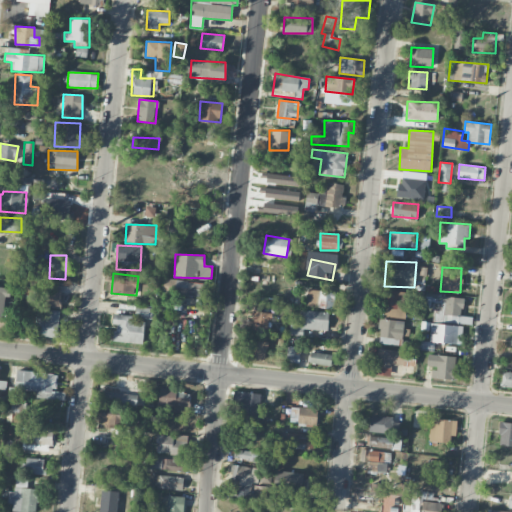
[(163,293),(203,297),(204,282),(164,278),(163,293)]
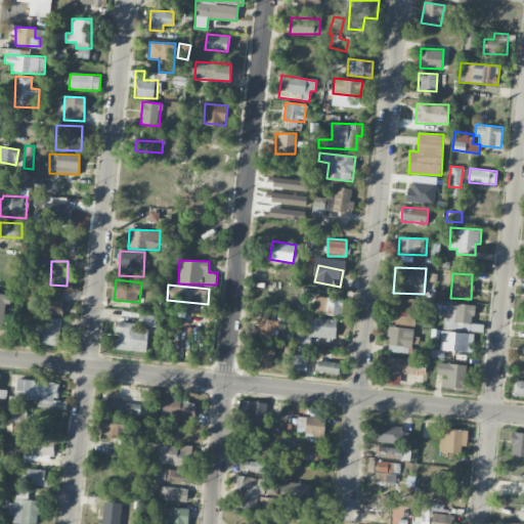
[(23,301),(34,302),(35,293),(24,291),(23,301)]
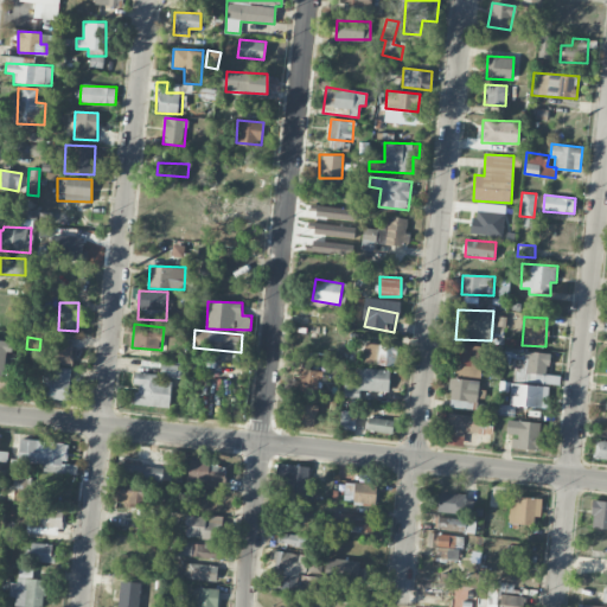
[(0,374),(5,375),(6,351),(12,352),(12,342),(0,340),(0,374)]
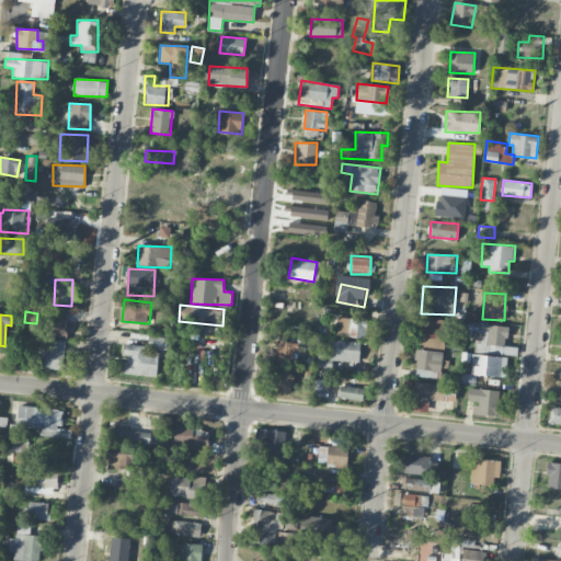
[(448,322),(420,316),(413,342),(442,350),(448,322)]
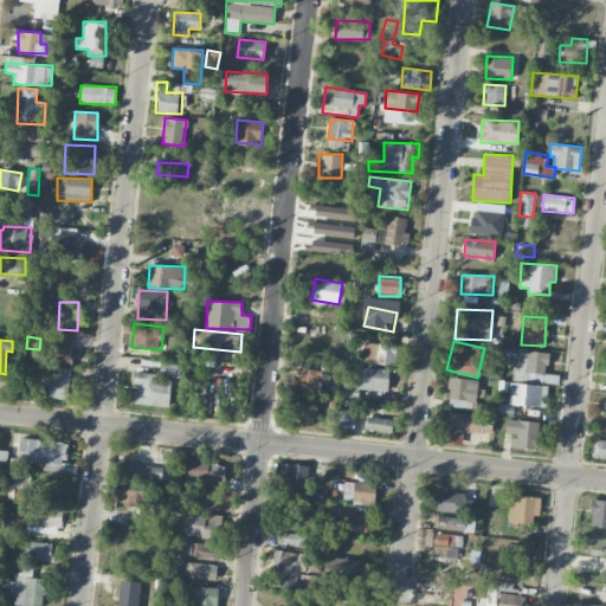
[(50,363),(72,363),(72,345),(50,343),(50,363)]
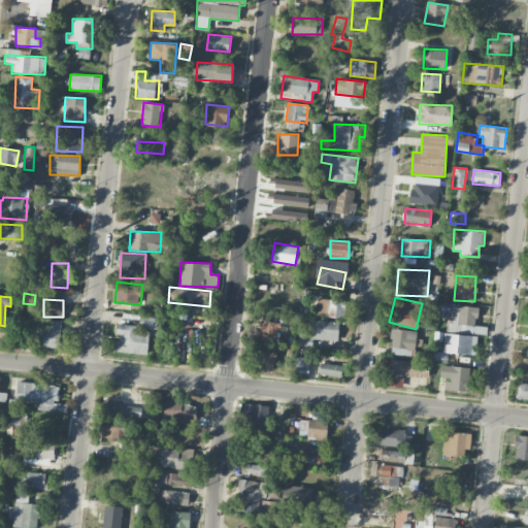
[(344,318),(345,300),(318,299),(317,317),(344,318)]
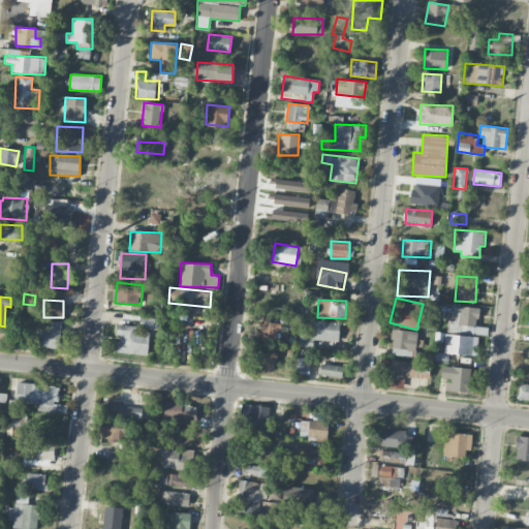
[(478,309),(455,307),(454,320),(447,320),(446,332),(487,336),(488,328),(476,327),(478,309)]
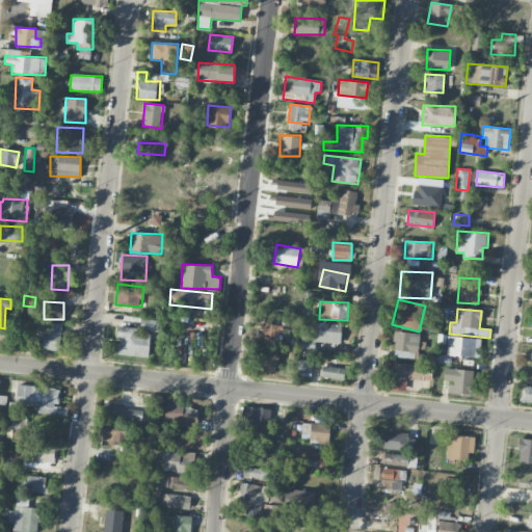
[(62,323),(40,319),(34,348),(58,351),(62,323)]
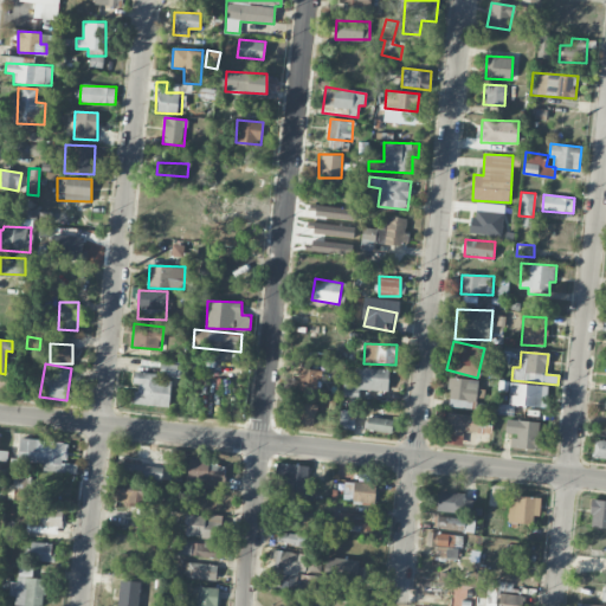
[(178,378),(180,365),(161,363),(160,375),(178,378)]
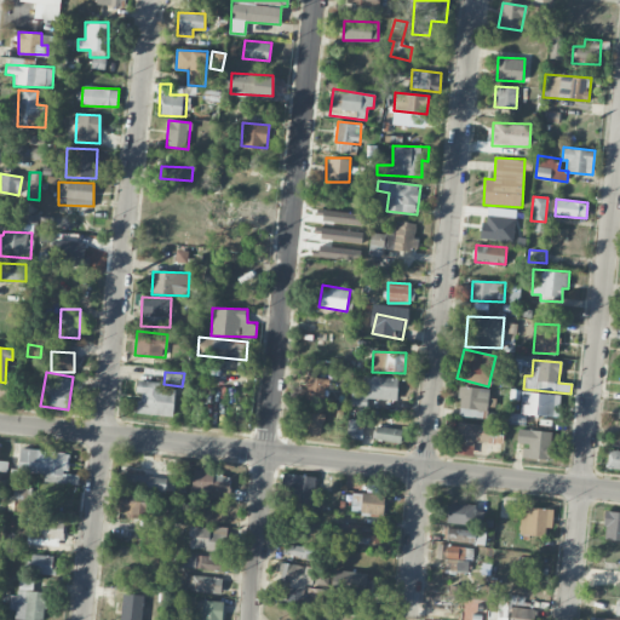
[(397,400),(397,378),(367,375),(366,399),(397,400)]
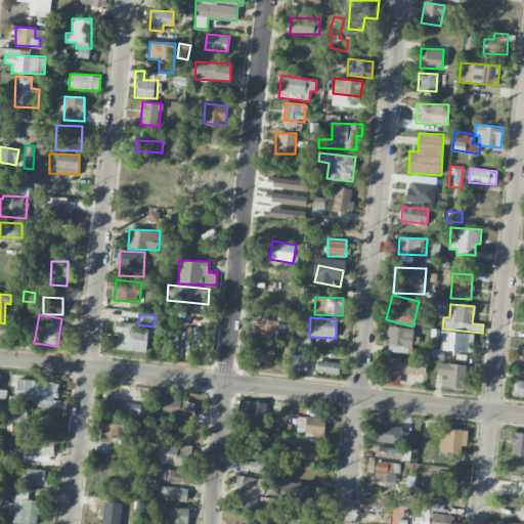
[(277,320),(261,318),(259,336),(275,338),(277,320)]
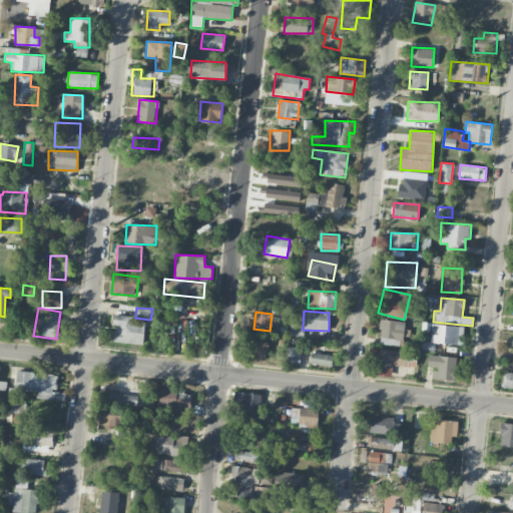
[(111,342),(142,344),(144,323),(132,322),(133,316),(113,315),(112,328),(111,342)]
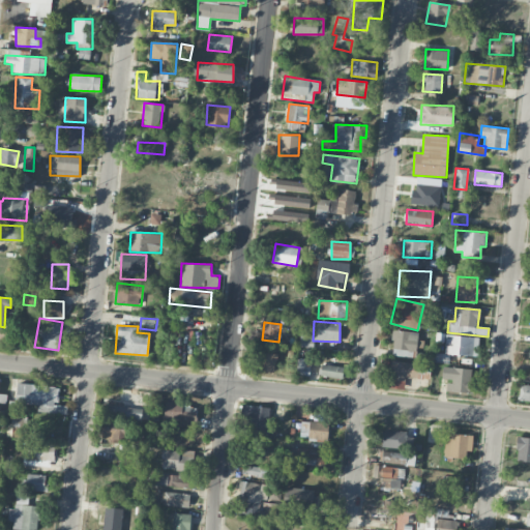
[(391,354),(415,357),(418,332),(394,329),(391,354)]
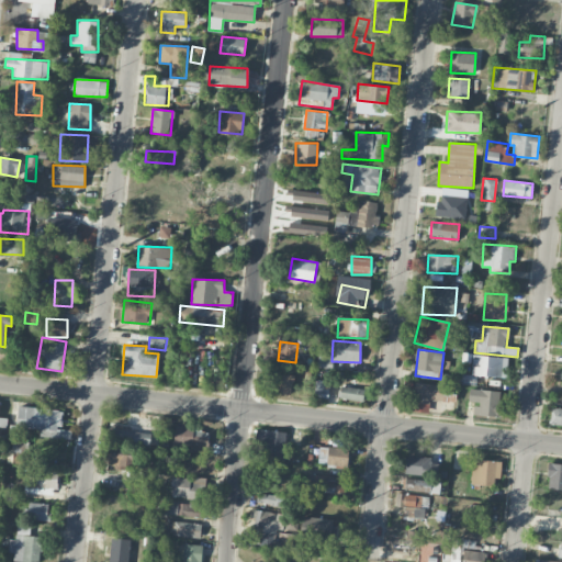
[(506,357),(472,356),(472,375),(506,377),(506,357)]
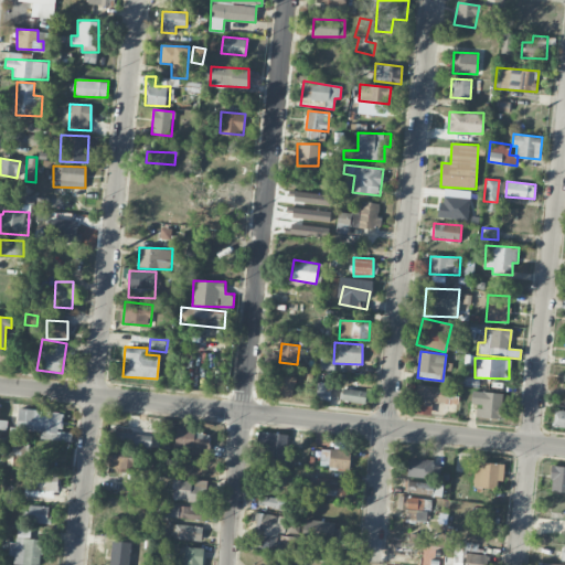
[(295,376),(276,375),(275,396),(294,396),(295,376)]
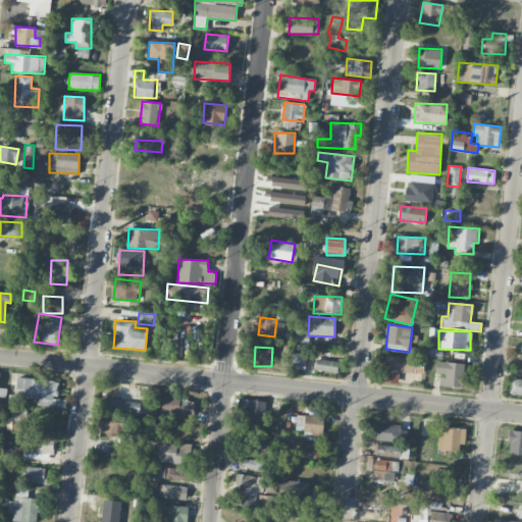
[(381,381),(398,383),(400,371),(423,374),(424,359),(384,355),(381,381)]
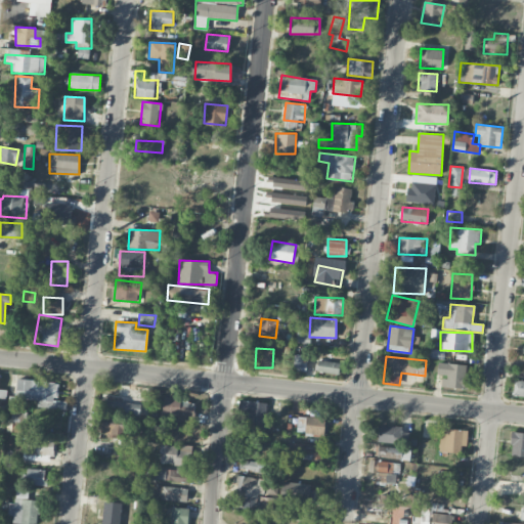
[(339,374),(340,361),(316,359),(315,372),(339,374)]
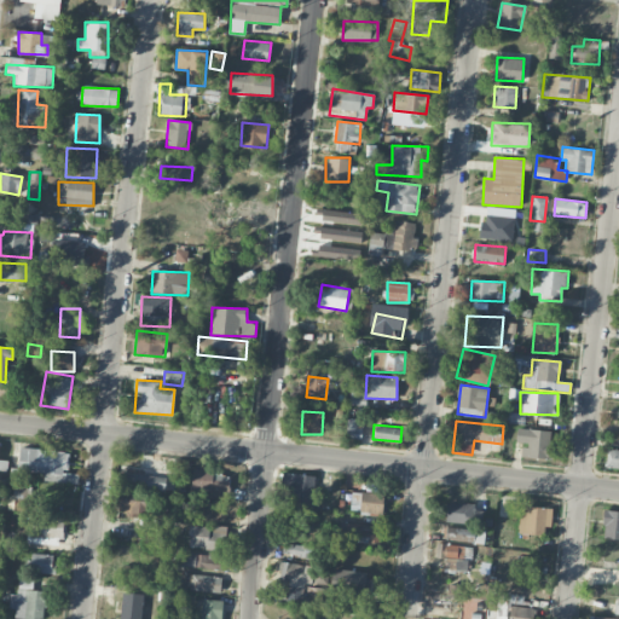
[(551,431),(516,428),(516,443),(526,443),(526,457),(550,458),(551,431)]
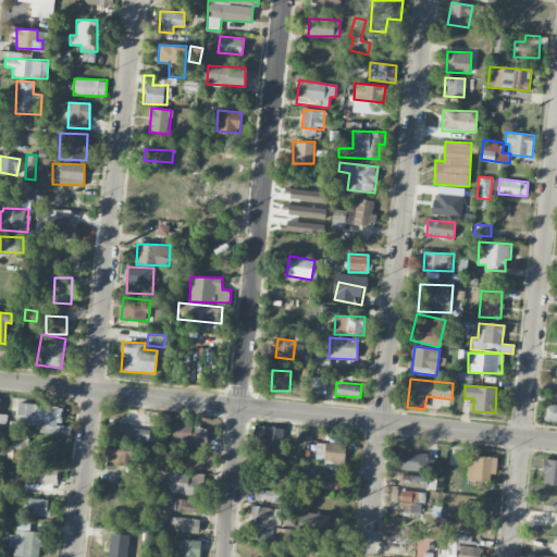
[(70,435),(71,425),(61,424),(62,407),(17,403),(16,423),(40,425),(40,432),(70,435)]
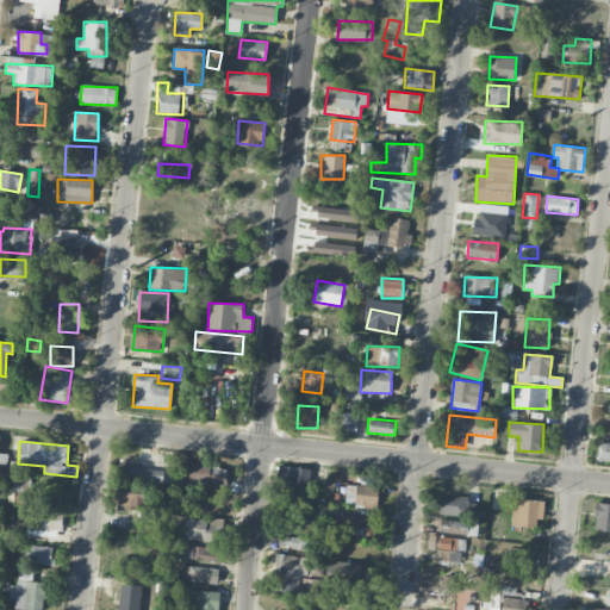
[(609,443),(598,443),(597,461),(609,461),(609,443)]
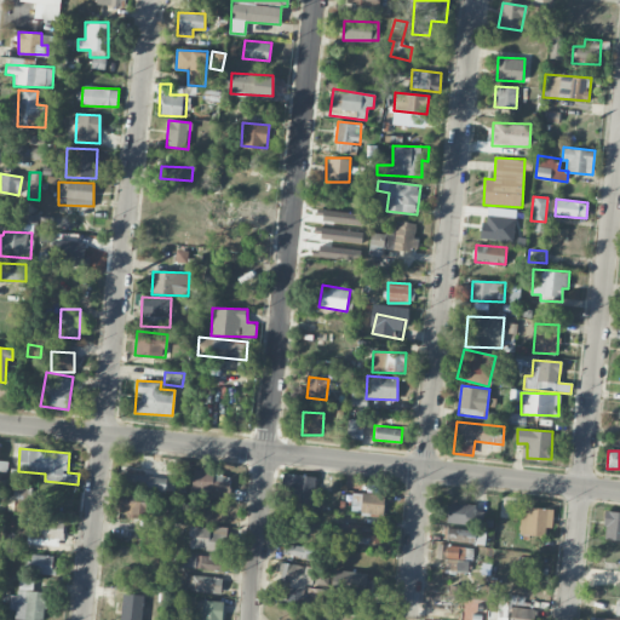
[(191,492),(208,492),(208,499),(229,499),(230,474),(191,472),(191,492)]
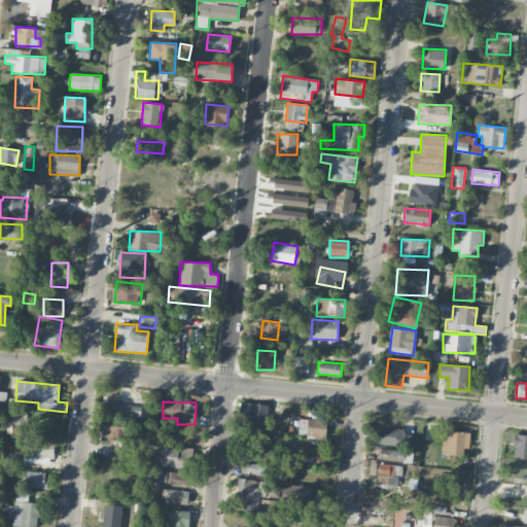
[(141,405),(103,402),(102,416),(140,417),(141,405)]
